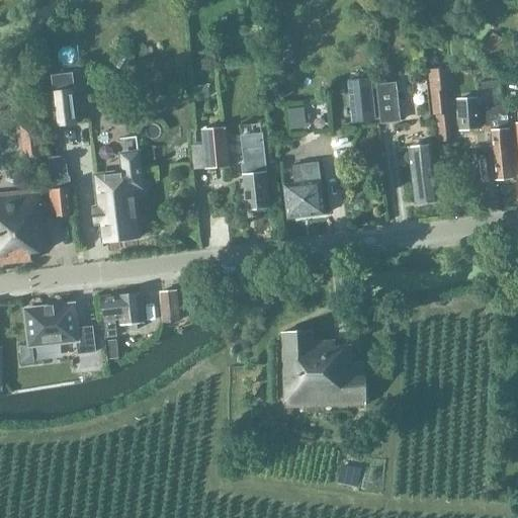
[(69,62),(71,81),(80,80),(79,62),(69,62)]
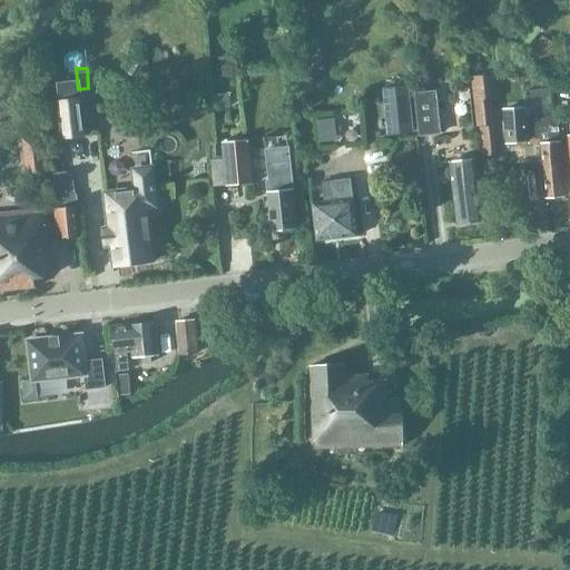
[(495,76),(473,78),(475,100),(492,99),(498,99),(495,76)]
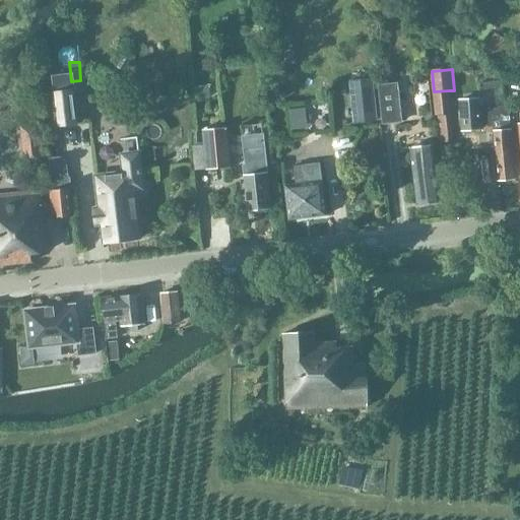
[(110,95),(118,85),(100,71),(91,80),(110,95)]
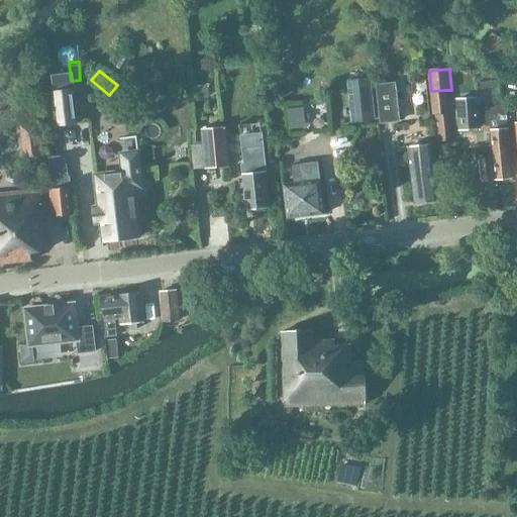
[(371,78),(347,81),(352,123),(376,120),(371,78)]
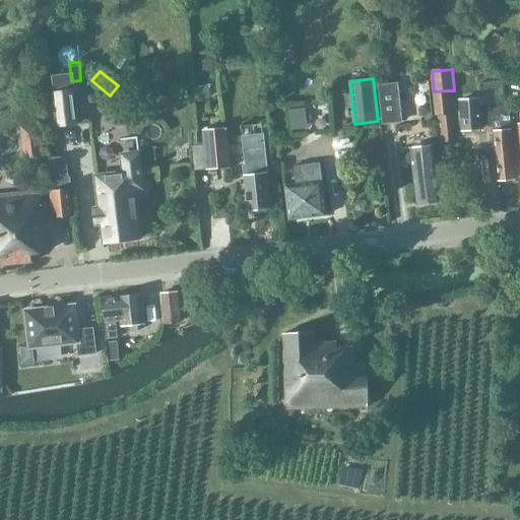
[(378,85),(383,127),(401,125),(396,83),(378,85)]
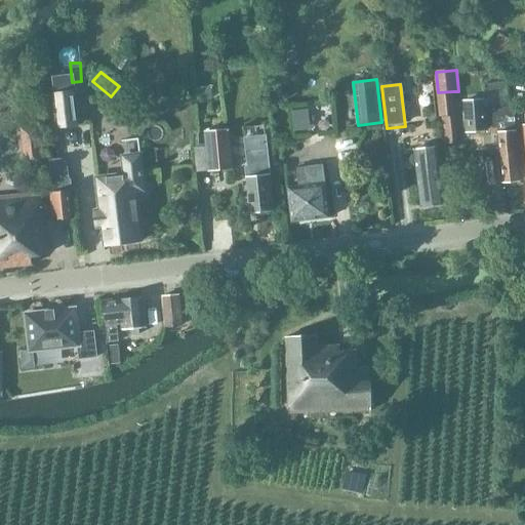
[(455,114),(453,91),(438,92),(440,116),(455,114)]
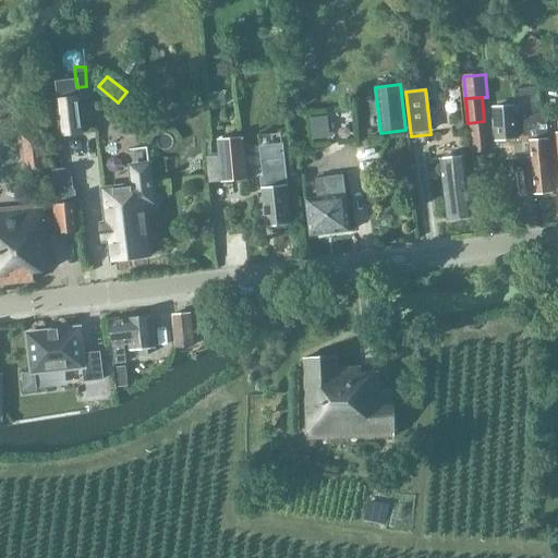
[(80,98),(59,101),(62,134),(84,132),(80,98)]
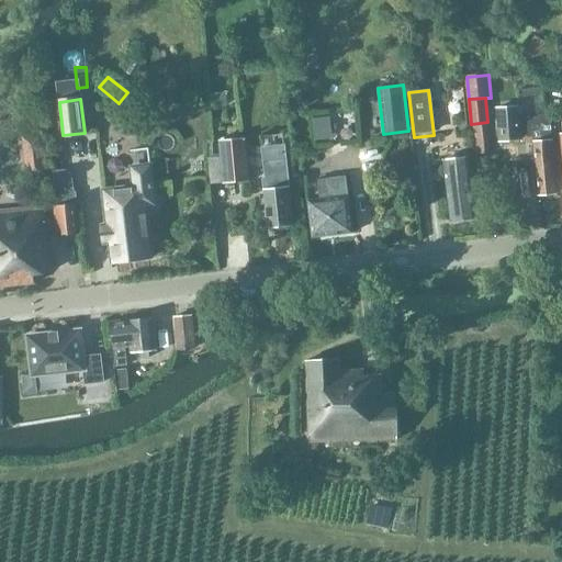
[(523,138),(520,117),(519,108),(497,110),(499,141),(523,138)]
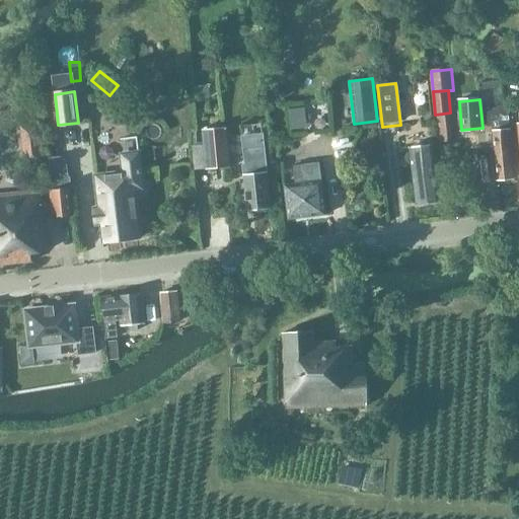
[(483,132),(493,131),(498,180),(515,178),(509,107),(480,108),(483,128),(483,132)]
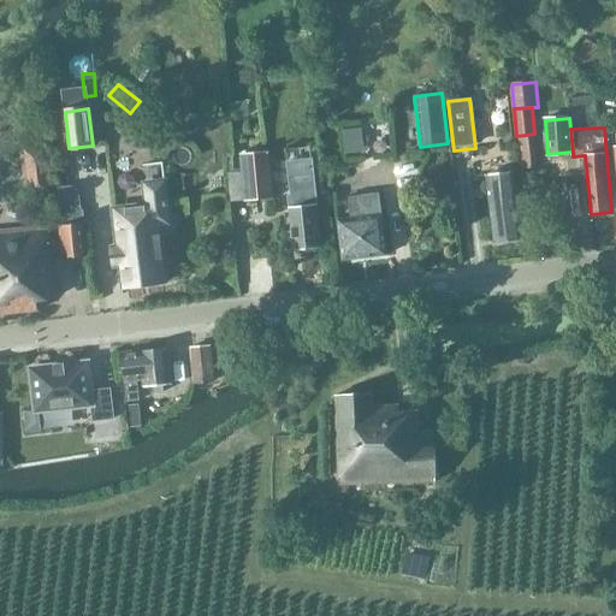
[(344,159),(394,158),(394,136),(344,138),(344,159)]
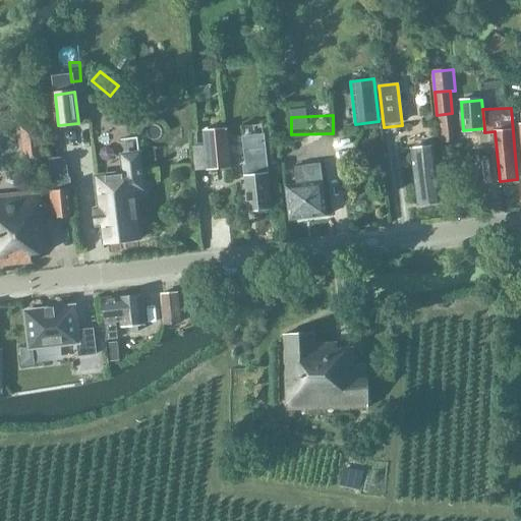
[(18,126),(25,151),(36,148),(30,123),(18,126)]
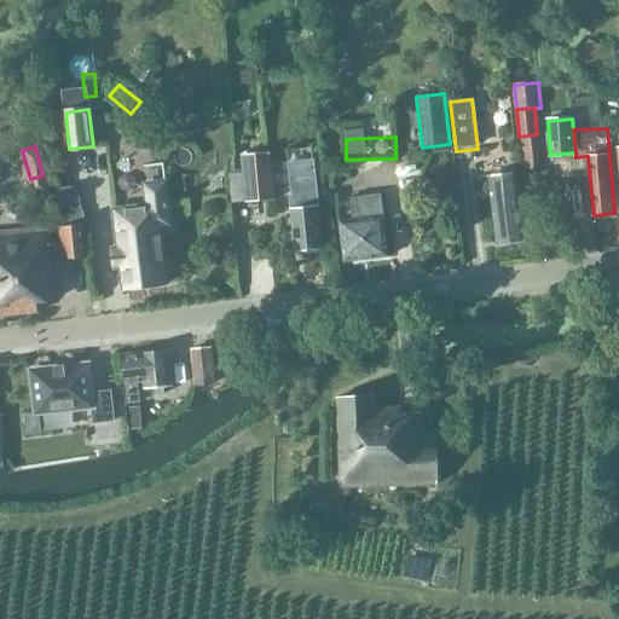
[(230,174),(232,203),(247,202),(276,200),(271,152),(242,155),(244,173),(230,174)]
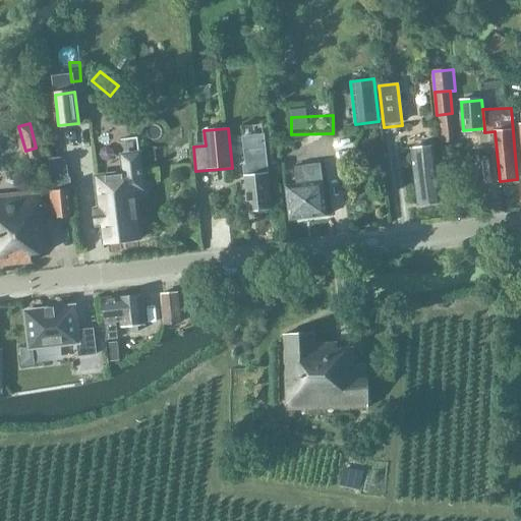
[(264,135),(244,137),(247,166),(244,166),(249,211),(272,209),(267,163),(264,135)]
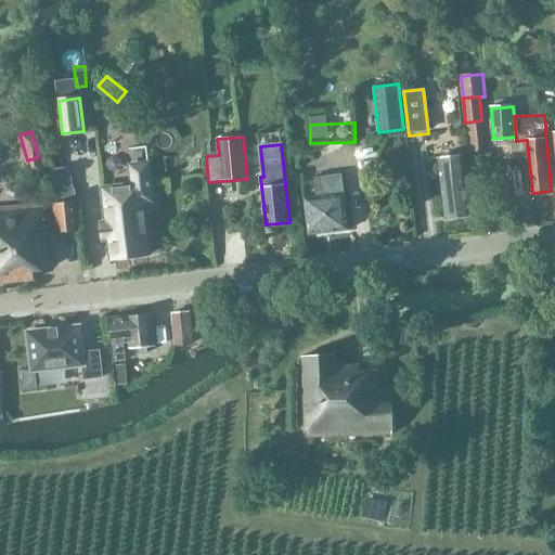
[(446,218),(470,215),(463,155),(438,158),(439,164),(436,165),(435,168),(435,171),(437,173),(440,173),(446,218)]
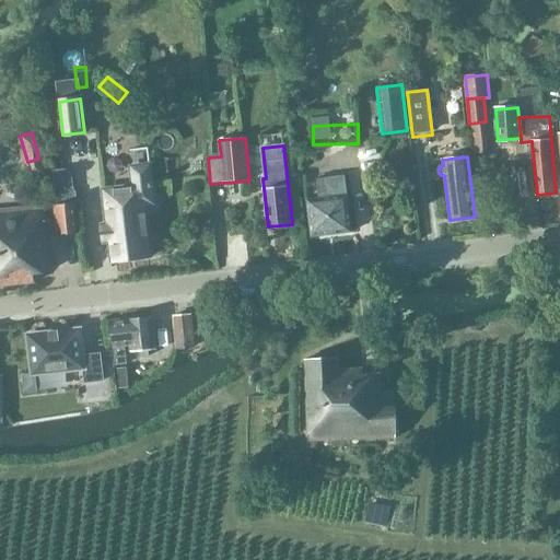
[(45,162),(25,164),(26,178),(46,176),(45,162)]
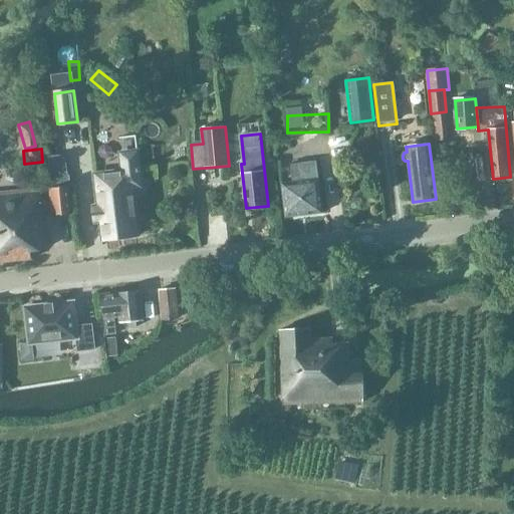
[(98,204),(91,205),(92,209),(94,209),(95,221),(93,221),(94,225),(101,224),(103,240),(139,235),(134,189),(141,188),(141,189),(143,188),(143,187),(141,172),(141,168),(140,168),(138,153),(139,153),(139,151),(138,151),(138,152),(123,154),(123,153),(121,154),(124,171),(94,175),(98,204)]
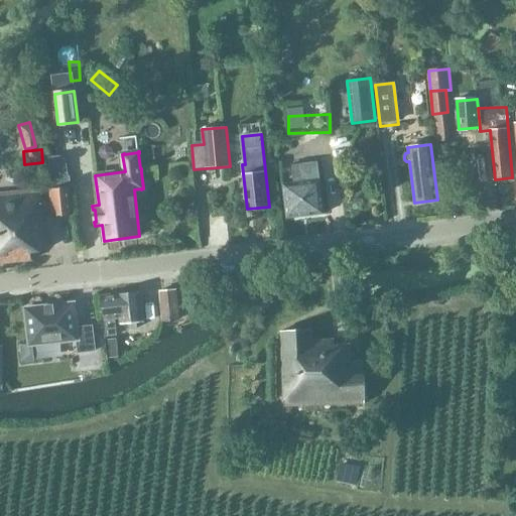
[(66,177),(63,155),(48,157),(51,178),(66,177)]
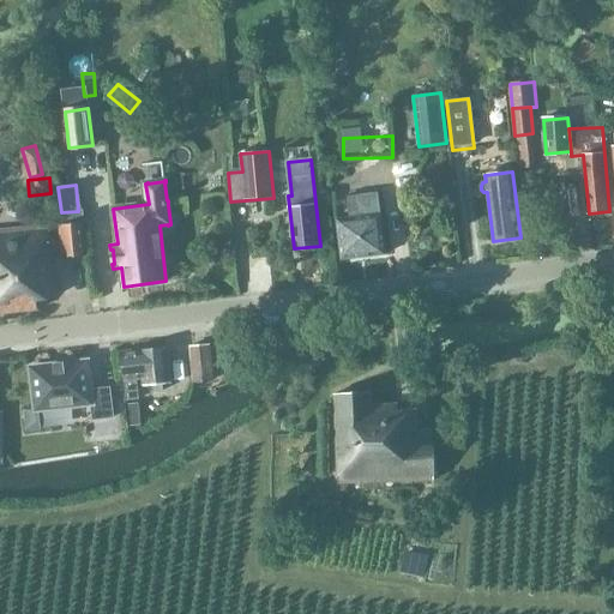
[(349,217),(337,220),(342,260),(386,254),(381,214),(378,193),(347,197),(349,217)]
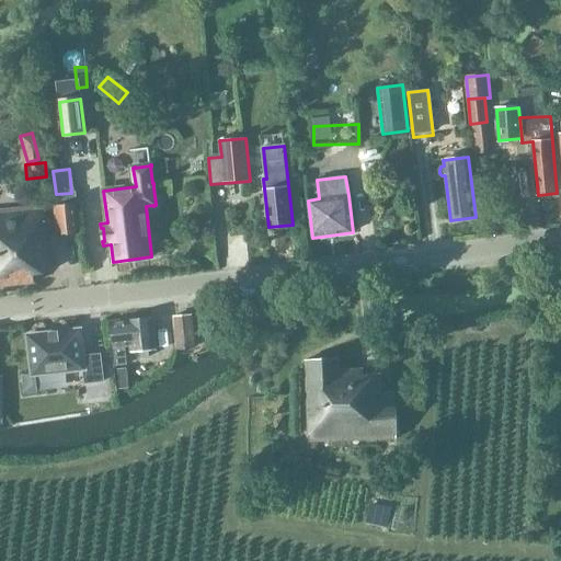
[(77,203),(55,205),(58,236),(80,233),(77,203)]
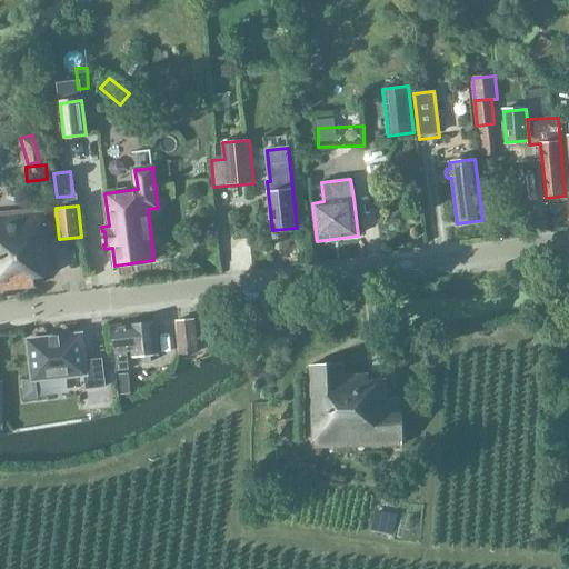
[(0,289),(36,287),(35,277),(52,275),(46,209),(0,212),(0,289)]
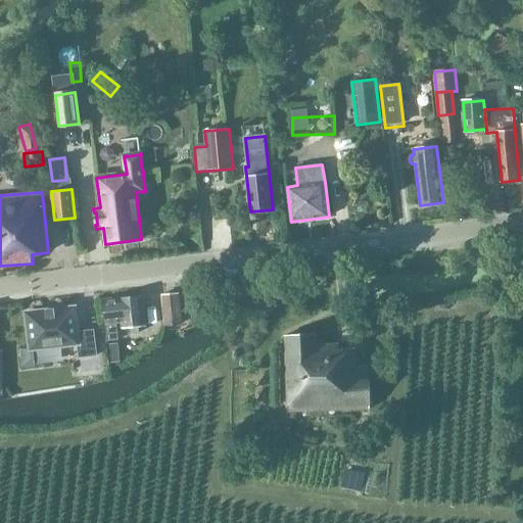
[(179,293),(162,294),(165,324),(182,323),(179,293)]
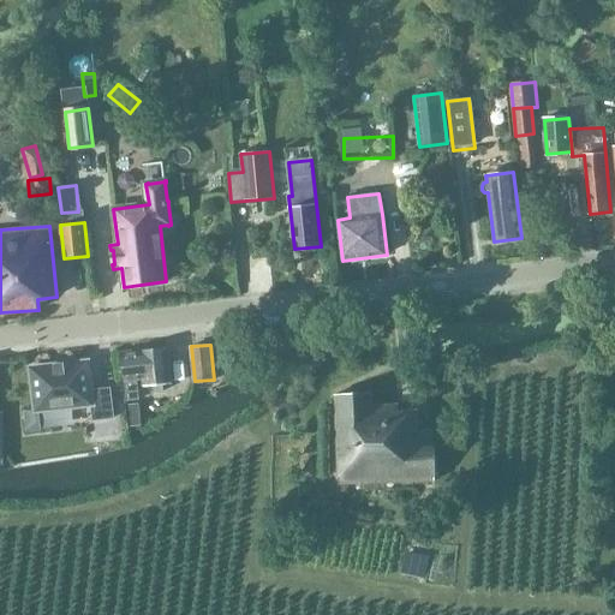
[(160,389),(159,383),(168,382),(165,347),(121,352),(124,380),(125,380),(127,399),(137,398),(136,384),(143,383),(143,386),(150,384),(151,389),(160,389)]
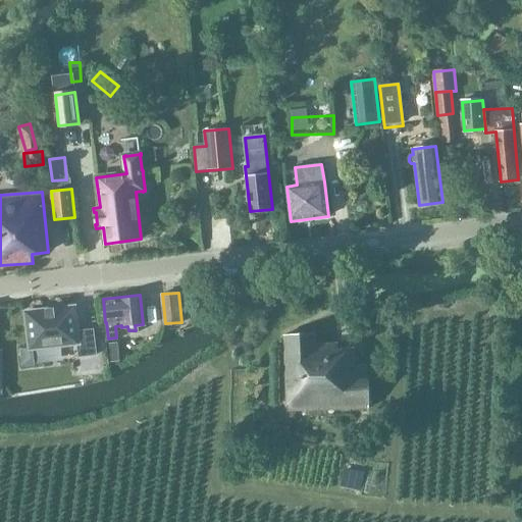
[(30,347),(77,342),(79,356),(97,354),(94,328),(77,329),(75,306),(27,310),(30,347)]
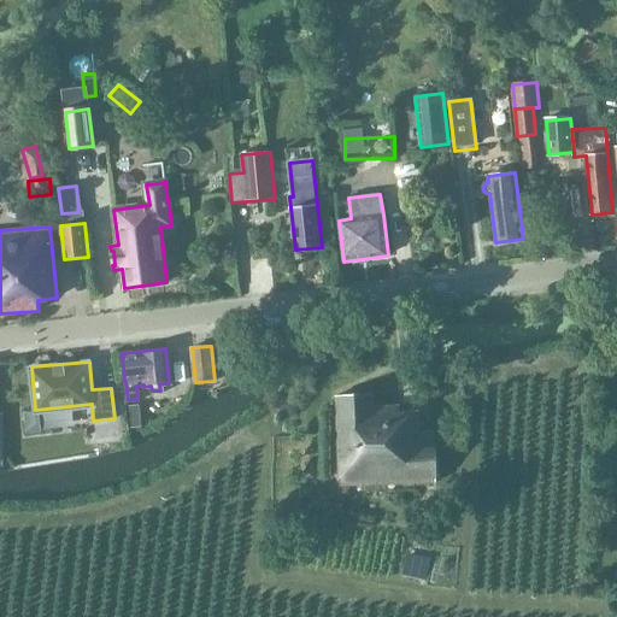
[(335,395),(339,485),(435,481),(434,446),(432,446),(430,430),(418,432),(417,409),(398,410),(398,405),(372,406),(372,394),(335,395)]
